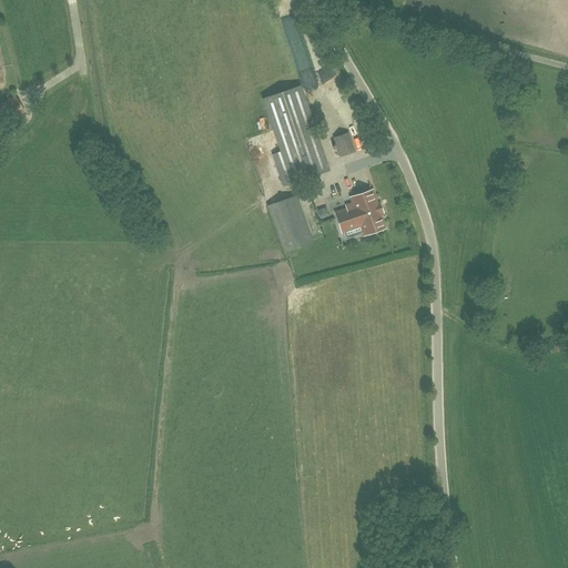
[(300,87),(261,101),(280,153),(272,156),(283,188),(328,171),(300,87)]
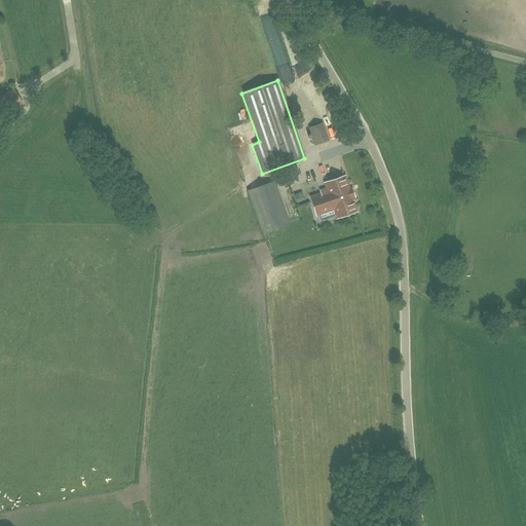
[(315,146),(329,141),(323,123),(308,128),(315,146)]
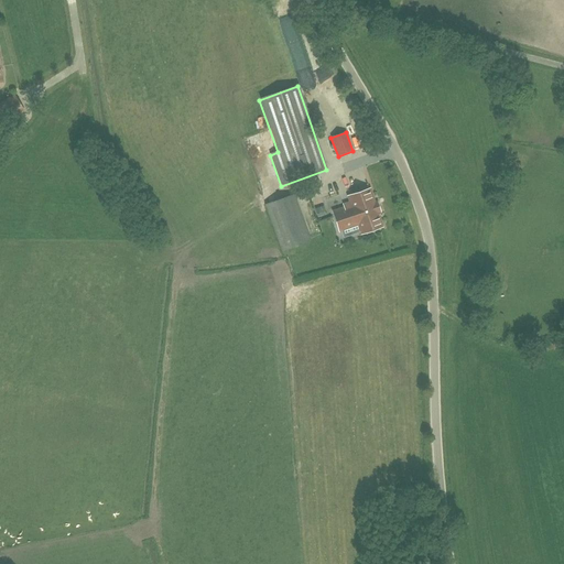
[(382,227),(377,213),(380,212),(378,204),(375,204),(369,190),(348,196),(351,204),(344,206),(345,208),(333,213),(339,231),(358,225),(361,234),(382,227)]
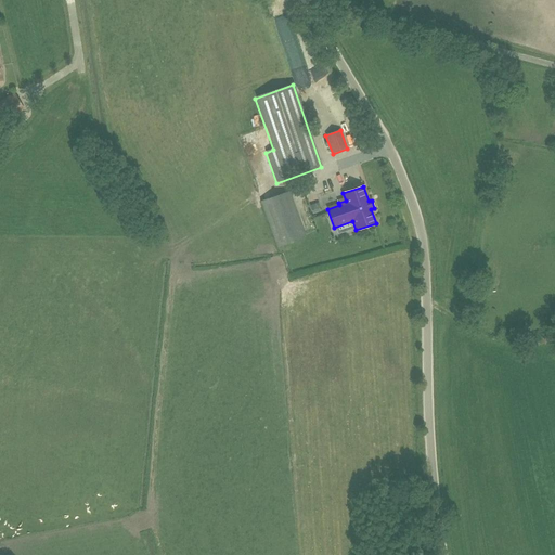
[(278,247),(306,237),(288,193),(261,203),(278,247)]
